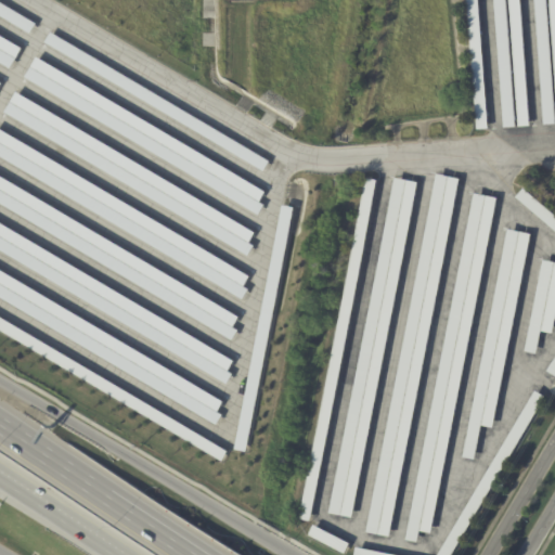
[(478,0),(489,129),(477,130),(467,0),(478,0)]
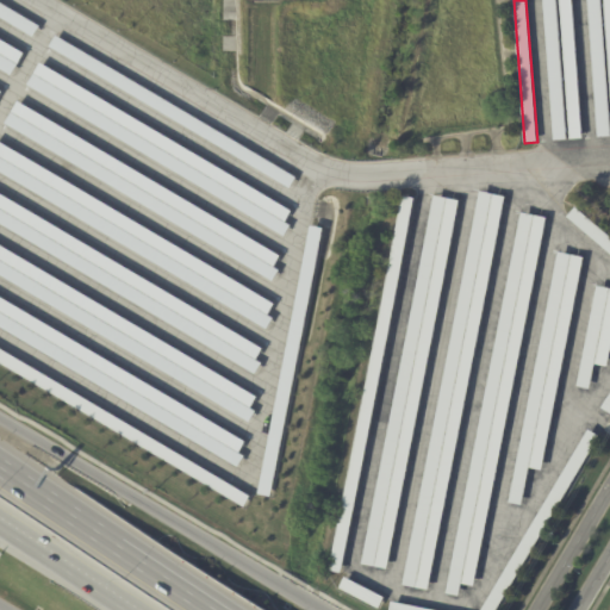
[(543,0),(556,0),(567,141),(554,142),(543,0)]
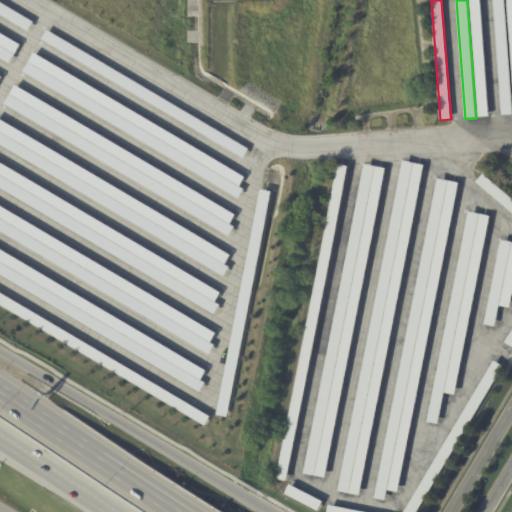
[(480,0),(489,117),(478,118),(469,0),(480,0)]
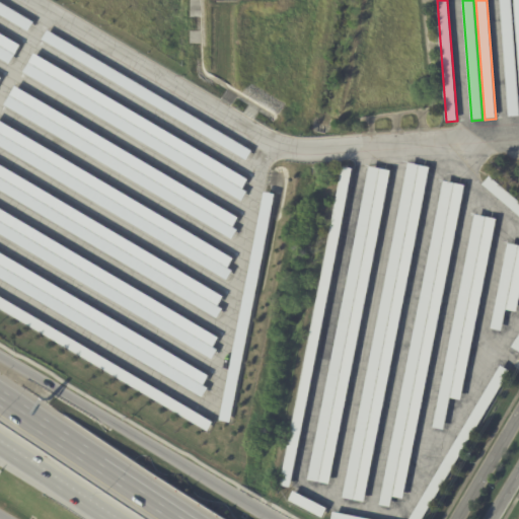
[(500,0),(511,0),(518,103),(518,117),(509,118),(500,0)]
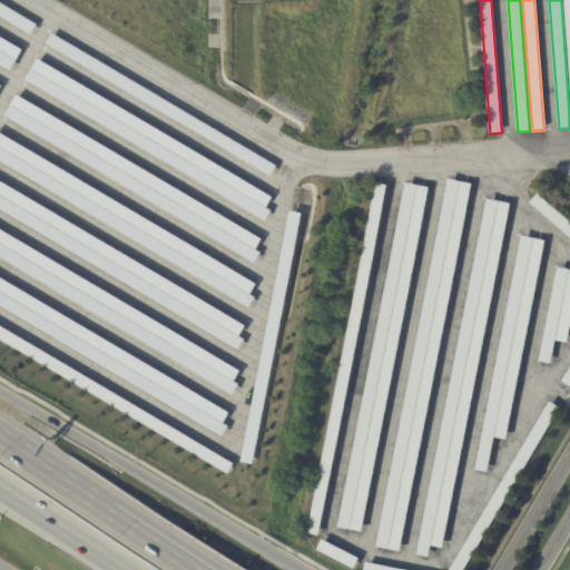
[(0,15),(30,33),(36,23),(0,1),(0,15)]
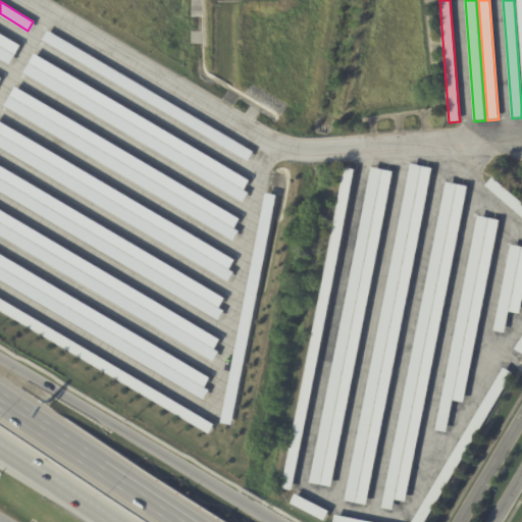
[(42,39),(248,160),(253,151),(47,30),(42,39)]
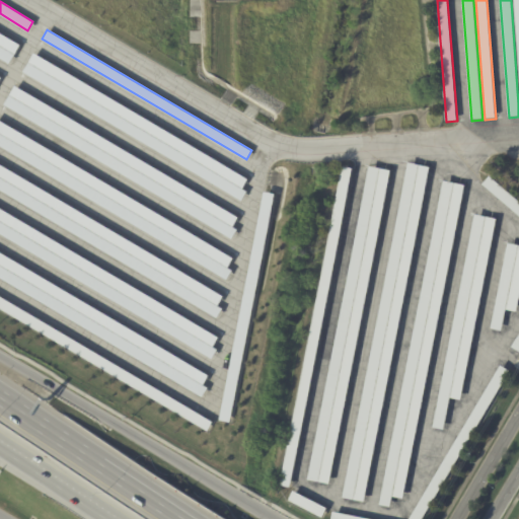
[(0,32),(0,58),(9,64),(20,45),(0,32)]
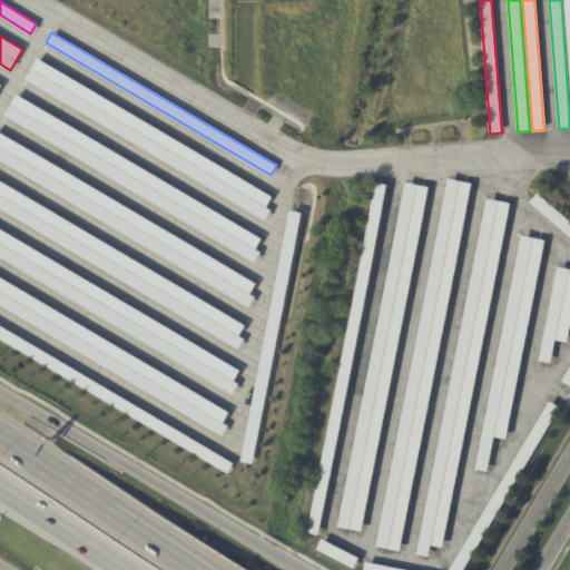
[(273,196),(38,57),(26,78),(266,220),(272,209),(266,207),(273,196)]
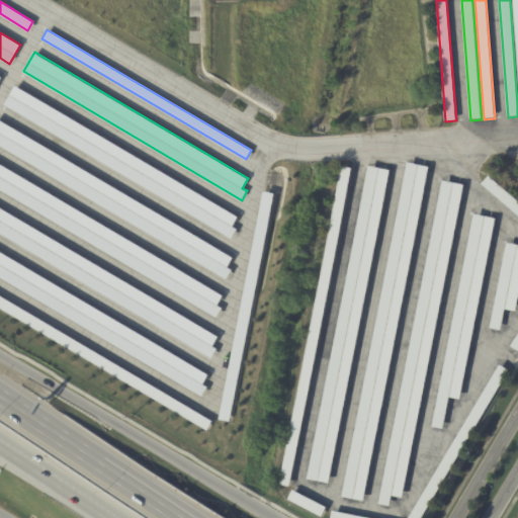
[(14,85),(3,104),(231,238),(236,229),(232,227),(238,217),(14,85)]
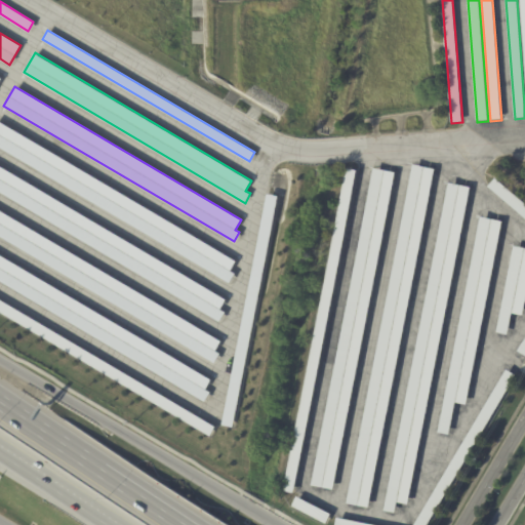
[(0,121),(0,148),(229,283),(234,273),(230,271),(236,260),(0,121)]
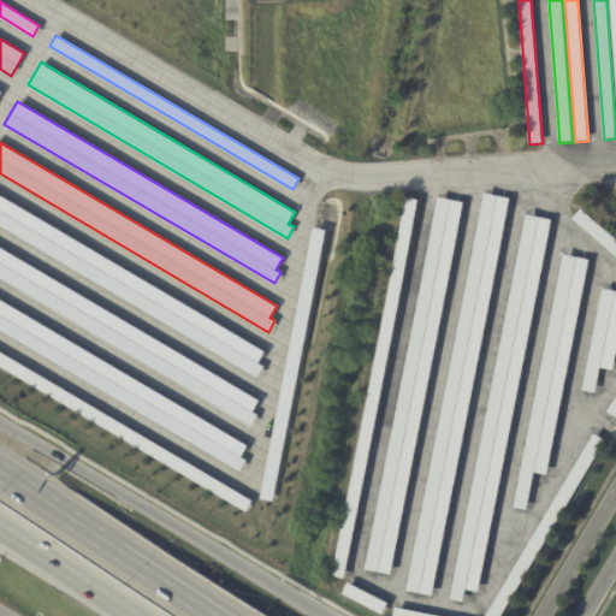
[(407,593),(485,195),(510,200),(432,599),(407,593)]
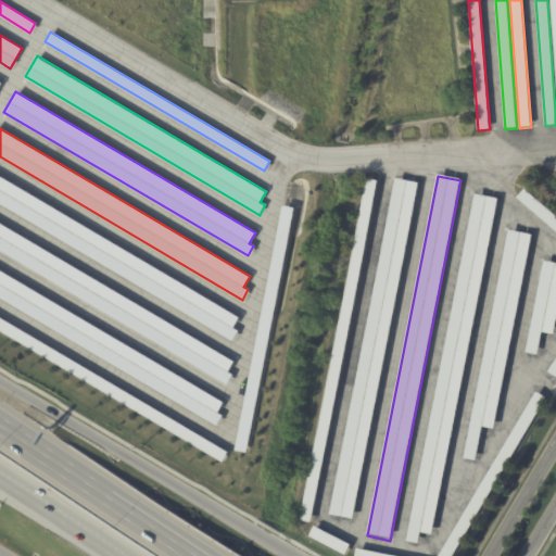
[(0,177),(239,317),(232,328),(238,331),(231,340),(0,203),(0,177)]
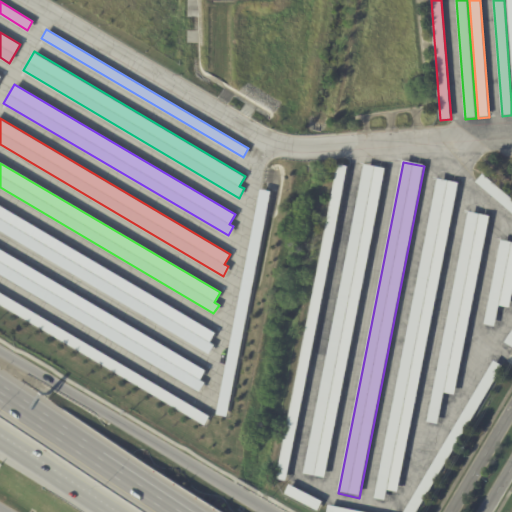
[(348,168),(286,483),(275,482),(338,166),(348,168)]
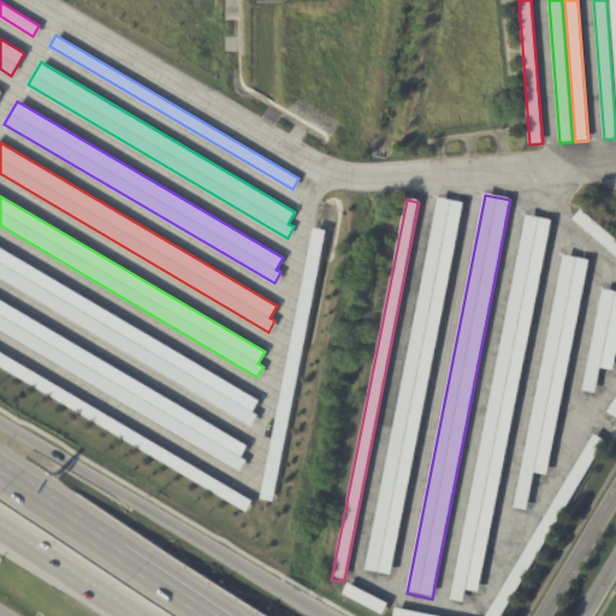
[(365,573),(439,200),(463,205),(390,578),(365,573)]
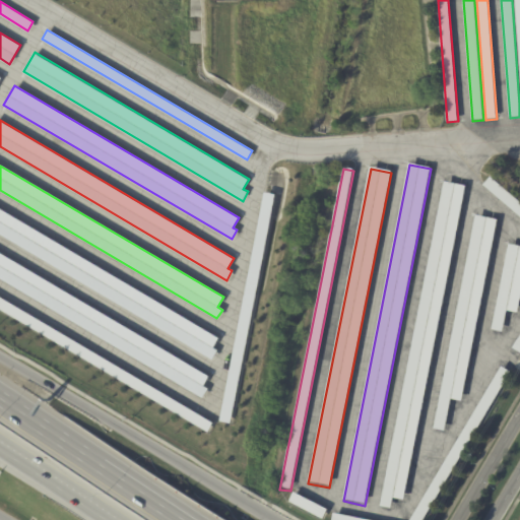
[(519,203),(519,217),(483,186),(491,178),(519,203)]
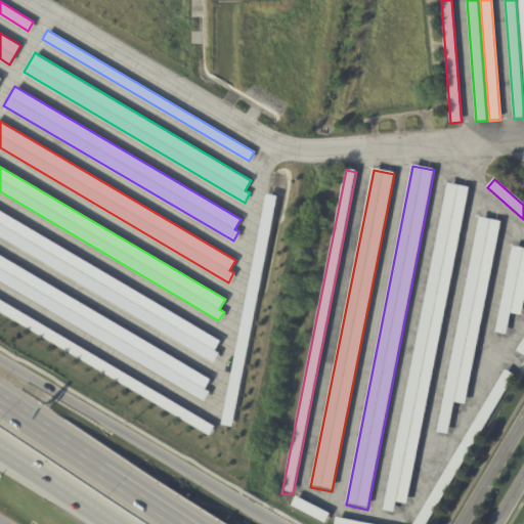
[(384,513),(448,184),(470,188),(407,506),(396,504),(394,515),(384,513)]
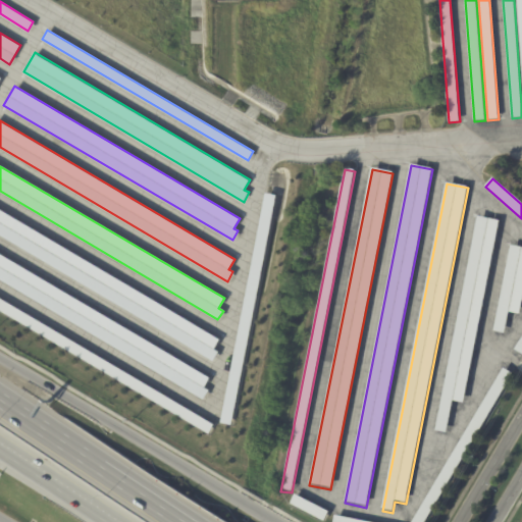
[(0,210),(218,338),(213,348),(218,351),(213,361),(0,235),(0,210)]
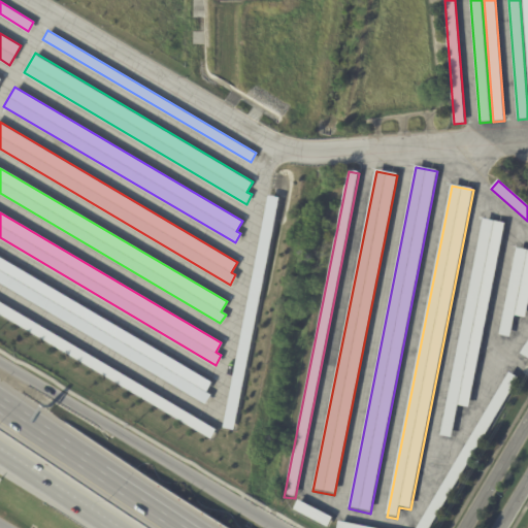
[(505,224),(469,409),(458,407),(452,439),(441,437),(484,220),(505,224)]
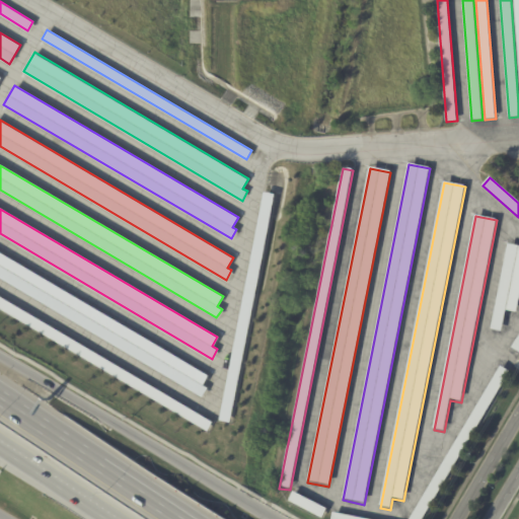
[(491,330),(508,245),(518,247),(518,302),(517,313),(506,311),(502,332),(491,330)]
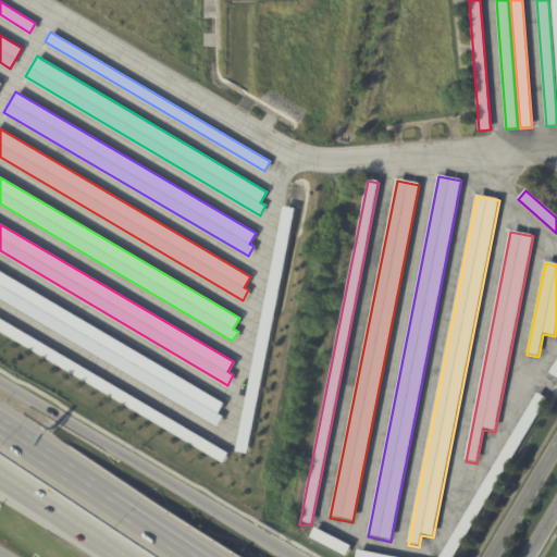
[(0,271),(0,297),(217,425),(222,416),(218,412),(223,403),(0,271)]
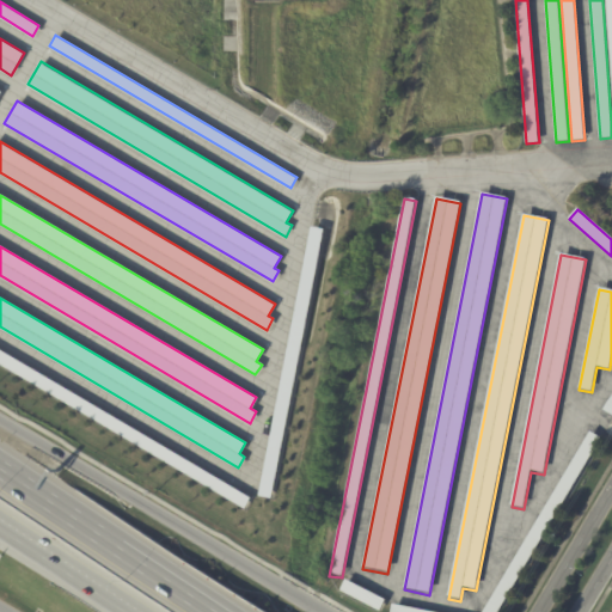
[(0,348),(251,496),(244,508),(0,363),(0,348)]
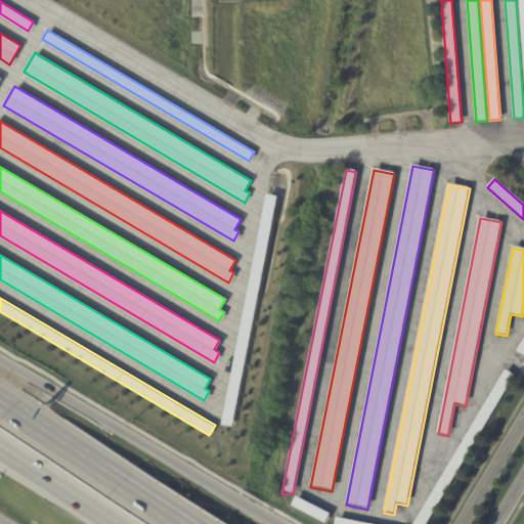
[(514,374),(421,523),(408,523),(505,368),(514,374)]
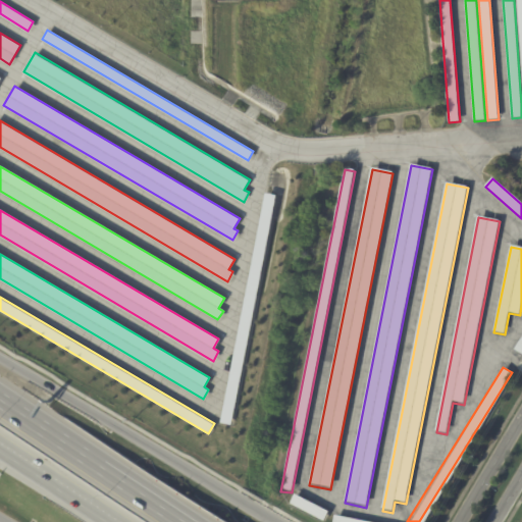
[(295,497),(328,514),(324,521),(322,521),(290,506),(295,497)]
